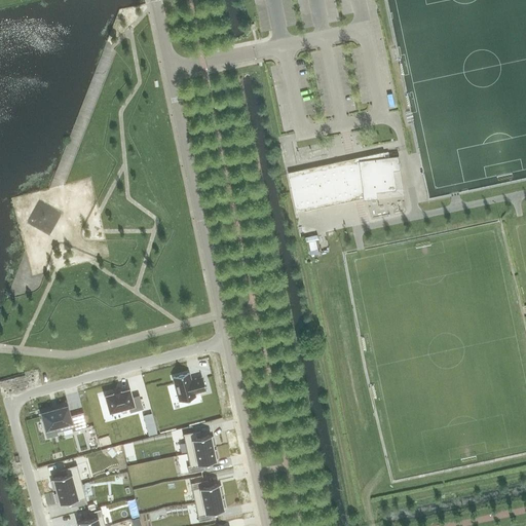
[(384,158),(383,153),(288,174),(296,213),(363,198),(364,200),(377,199),(376,193),(396,190),(393,171),(400,171),(398,156),(384,158)]
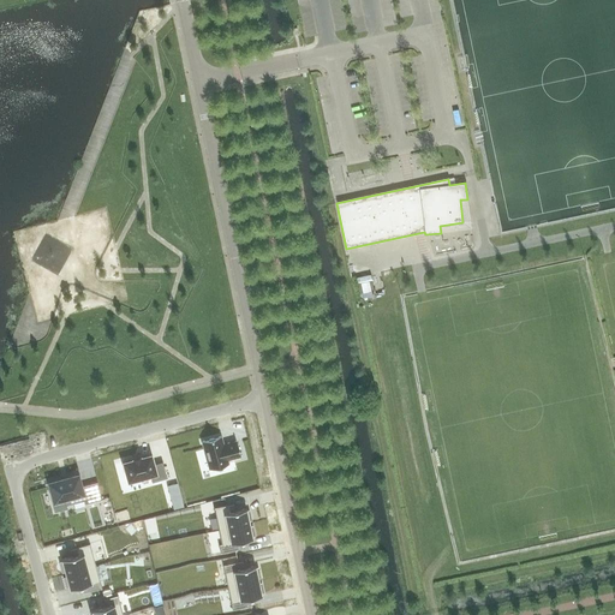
[(366,290),(363,278),(357,279),(359,291),(366,290)]
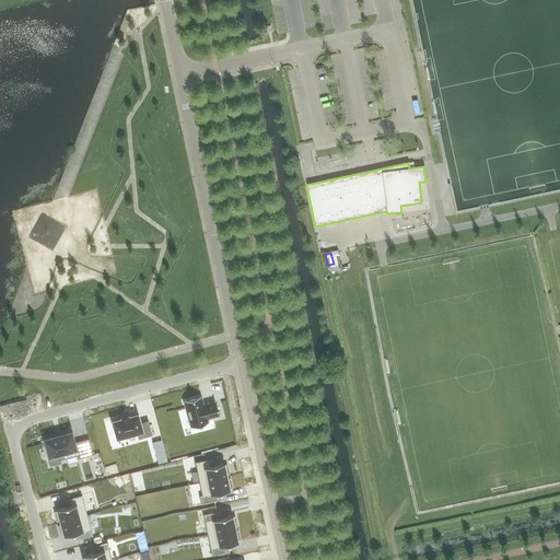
[(202,405),(201,397),(183,401),(190,427),(208,422),(207,419),(219,416),(214,401),(202,405)]
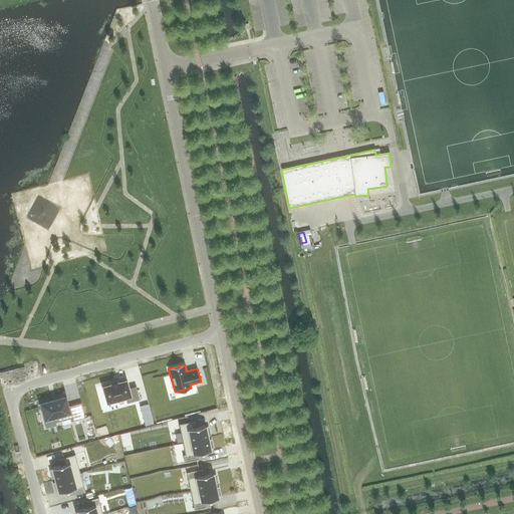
[(125,380),(102,387),(106,402),(124,397),(126,403),(140,400),(136,386),(127,388),(125,380)]
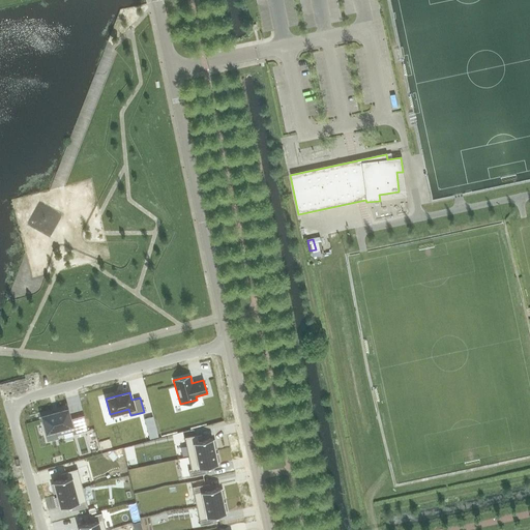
[(66,409),(41,416),(46,432),(54,430),(56,436),(71,432),(72,435),(87,431),(83,415),(69,419),(66,409)]
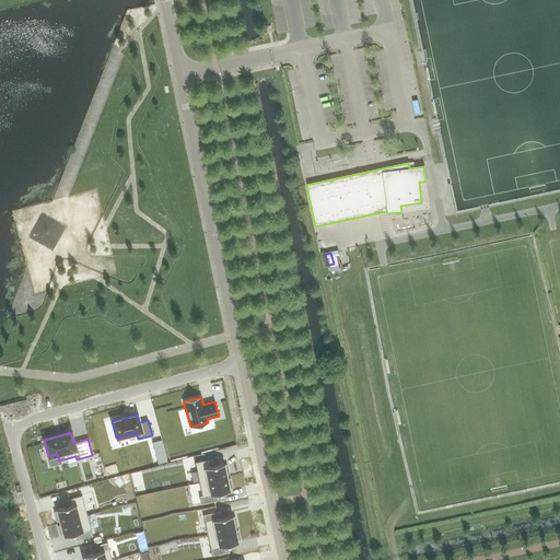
[(43,442),(21,446),(23,452),(44,447),(43,442)]
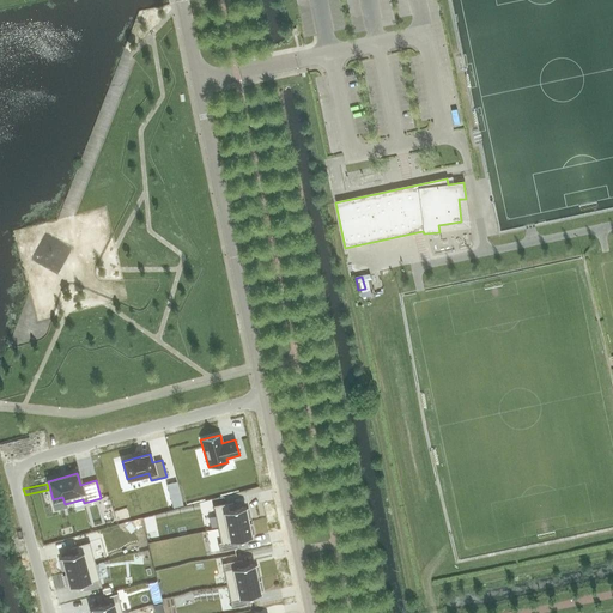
[(228,503),(213,507),(217,528),(248,521),(248,519),(250,519),(248,509),(246,509),(246,507),(229,510),(228,503)]
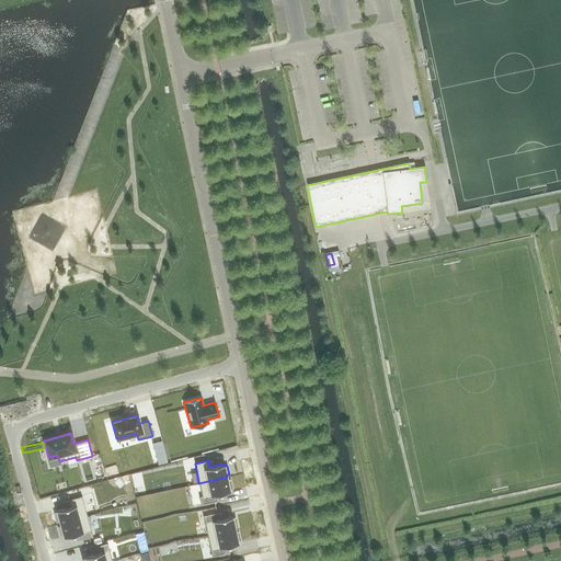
[(227,477),(198,483),(202,496),(199,496),(201,504),(217,501),(215,494),(230,491),(229,489),(231,488),(230,480),(228,480),(227,477)]
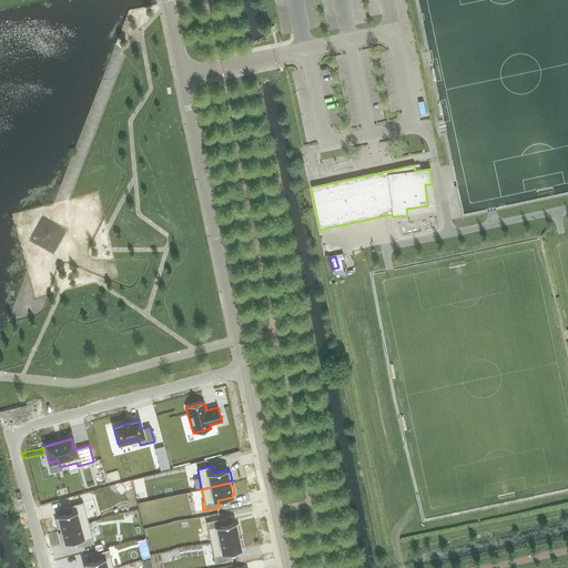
[(57,519),(54,519),(57,528),(59,527),(60,530),(88,523),(82,503),(69,506),(71,513),(57,516),(57,519)]
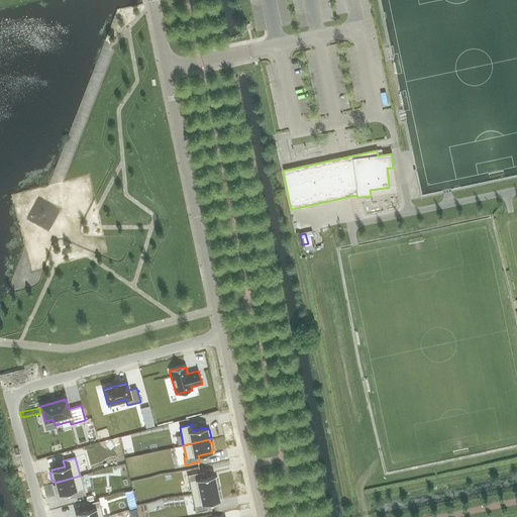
[(199,473),(187,475),(191,493),(217,488),(216,486),(218,485),(216,477),(215,478),(214,476),(201,478),(199,473)]
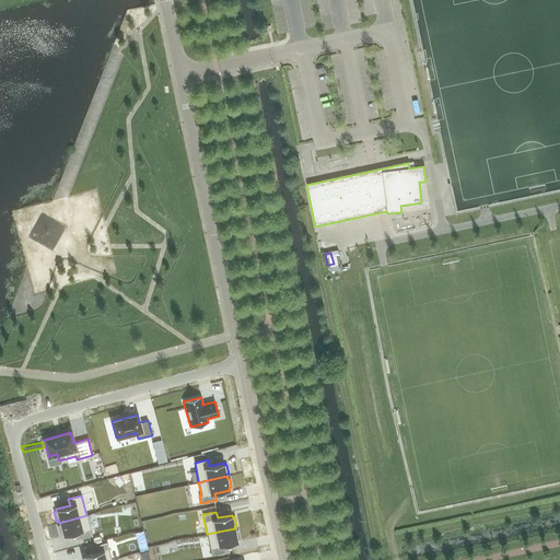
[(60,525),(58,526),(60,534),(62,534),(62,536),(78,532),(79,538),(92,535),(86,515),(59,523),(60,525)]
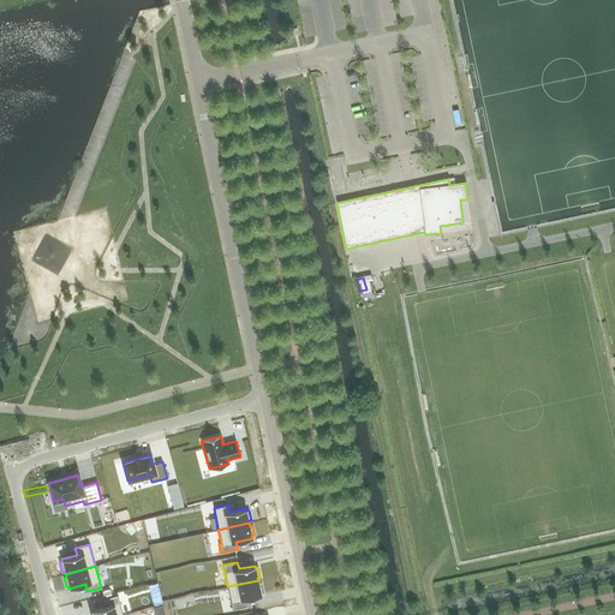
[(258,580),(227,586),(232,609),(246,605),(245,598),(261,596),(261,592),(263,592),(261,583),(258,584),(258,580)]
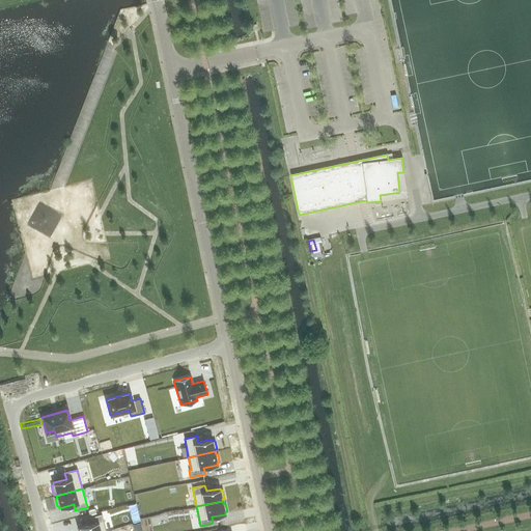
[(79,527),(78,528),(78,530),(106,530),(102,513),(89,518),(91,523),(79,527)]
